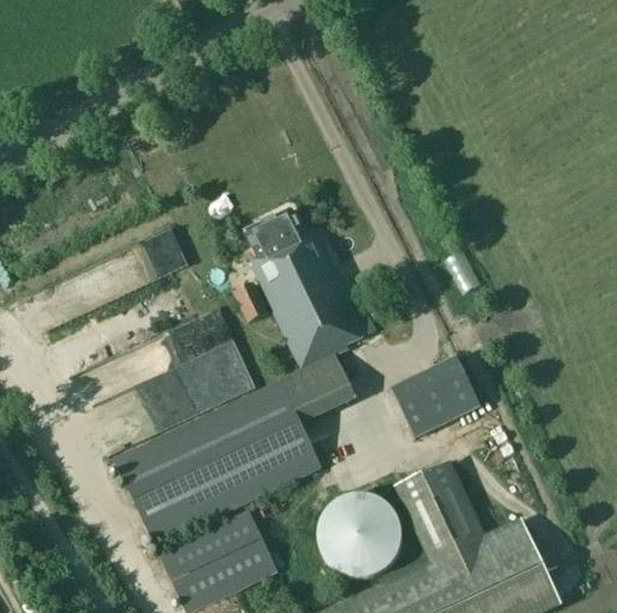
[(347,275),(336,279),(315,233),(312,235),(309,230),(303,232),(290,207),(244,229),(257,254),(251,258),(253,262),(251,264),(305,379),(284,388),(280,377),(114,457),(155,545),(321,466),(300,422),(355,397),(333,351),(347,343),(346,340),(373,328),(347,275)]
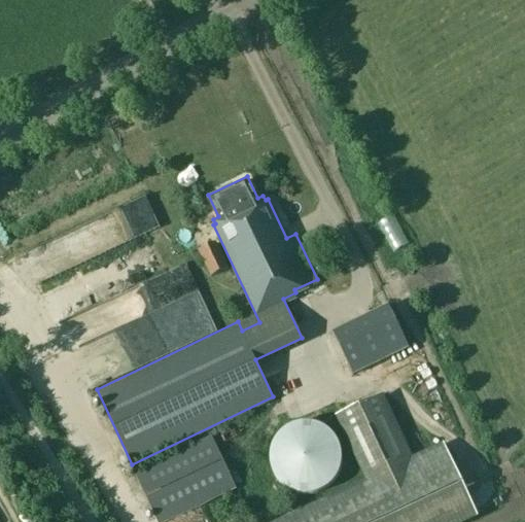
[(151,198),(27,246),(36,271),(45,268),(38,249),(74,235),(83,259),(164,229),(151,198)]
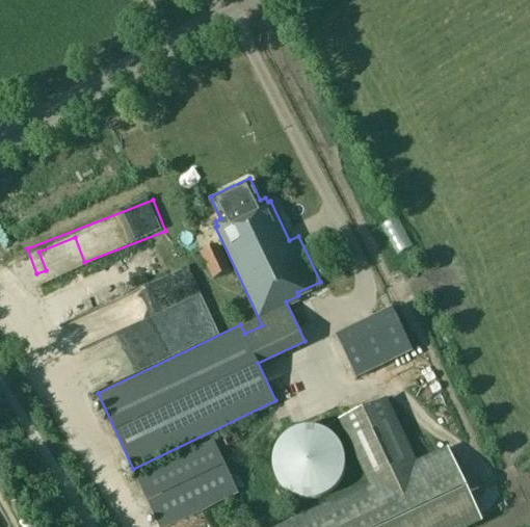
[(218,241),(201,249),(213,274),(230,266),(218,241)]
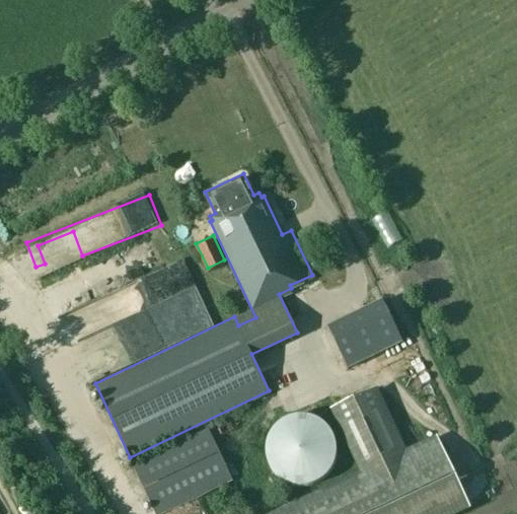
[(381,297),(327,323),(347,364),(401,338),(381,297)]
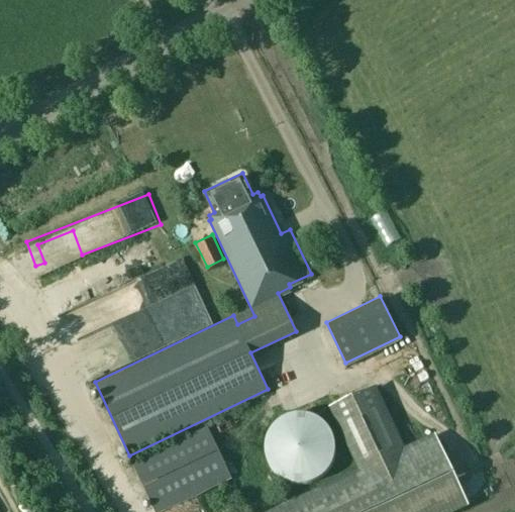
[(332,404),(363,466),(267,511),(442,511),(469,500),(435,431),(404,446),(374,384),(332,404)]
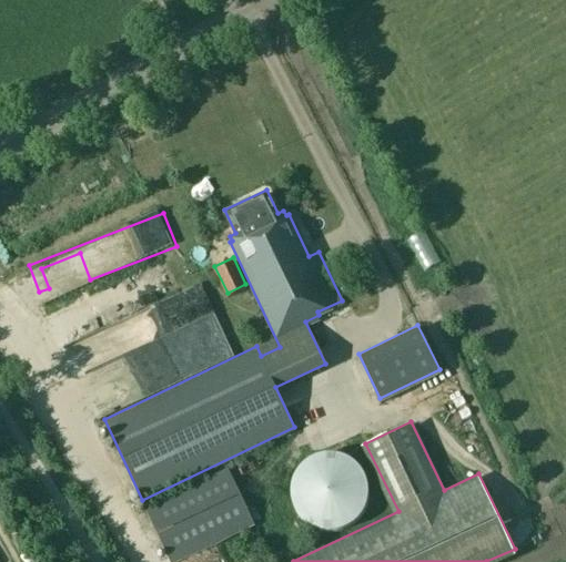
[(350,521),(353,518),(356,515),(360,512),(361,510),(363,508),(364,506),(365,503),(366,500),(366,496),(367,492),(367,490),(367,487),(367,484),(366,482),(365,479),(364,474),(363,471),(361,468),(357,465),(354,462),(351,459),(347,457),(342,456),(337,453),(333,453),(331,453),(326,453),(322,455),(320,456),(316,457),(312,459),(309,461),(305,463),(304,466),(302,468),(300,470),(299,473),(297,477),(296,479),(295,482),(295,484),(294,489),(294,492),(295,494),(295,499),(296,500),(297,503),(300,508),(302,511),(303,513),(305,515),(307,518),(312,521),(314,522),(316,523),(320,524),(322,525),(329,525),(332,525),(337,525),(342,524),(346,523),(350,521)]
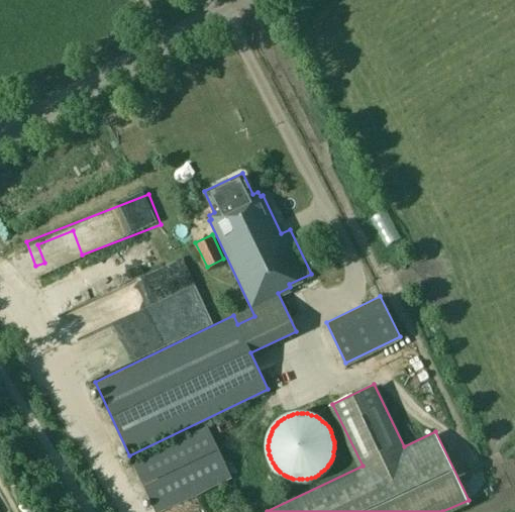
[(207,425),(132,461),(157,511),(231,476),(207,425)]
